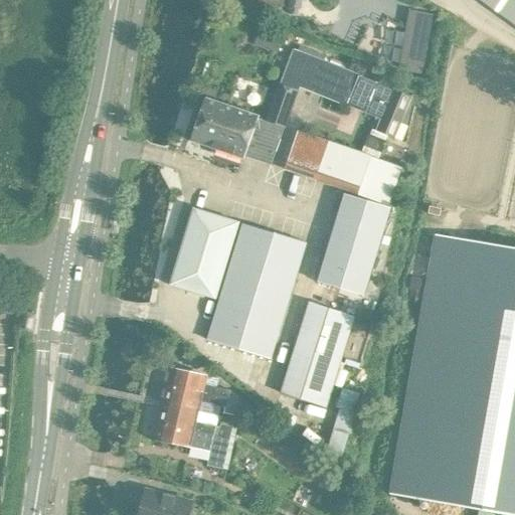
[(514,0),(478,0),(514,26),(514,0)]
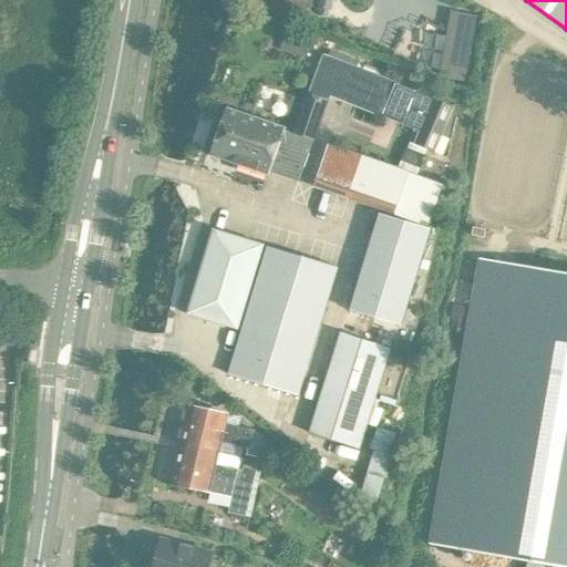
[(449,65),(466,69),(475,17),(457,13),(449,65)]
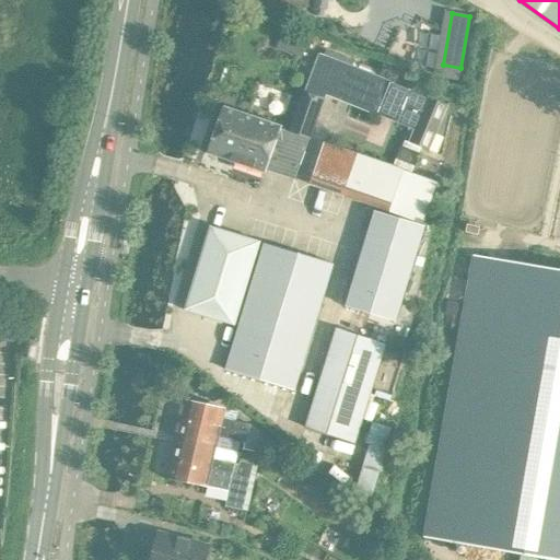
[(287,38),(305,44),(307,35),(289,30),(287,38)]
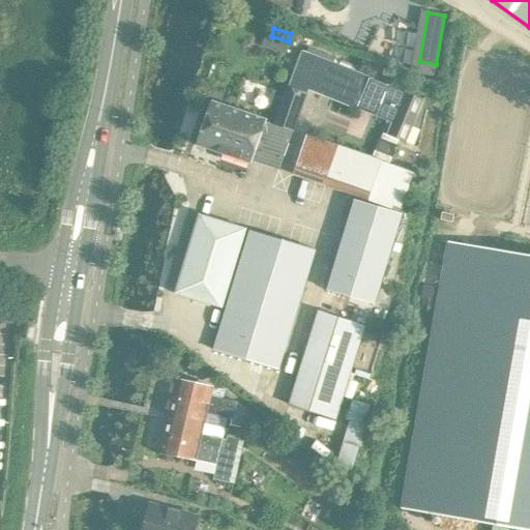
[(277,171),(304,95),(305,95),(307,89),(390,122),(385,135),(407,143),(424,99),(367,78),(370,72),(303,48),(287,89),(284,88),(270,127),(262,124),(263,121),(211,104),(197,147),(248,165),(249,162),(277,171)]
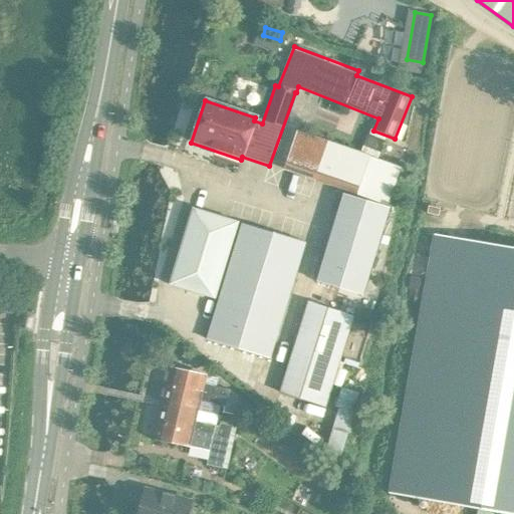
[(283,170),(342,191),(354,195),(355,194),(386,206),(399,169),(296,134),(283,170)]
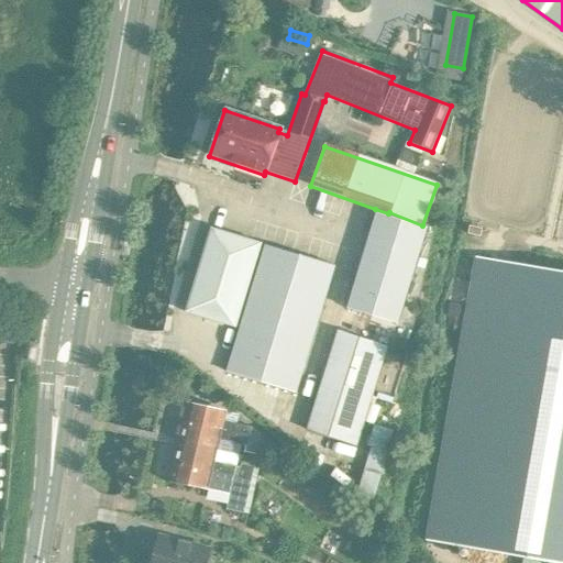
[(398,161),(418,168),(424,152),(414,147),(412,151),(404,146),(398,161)]
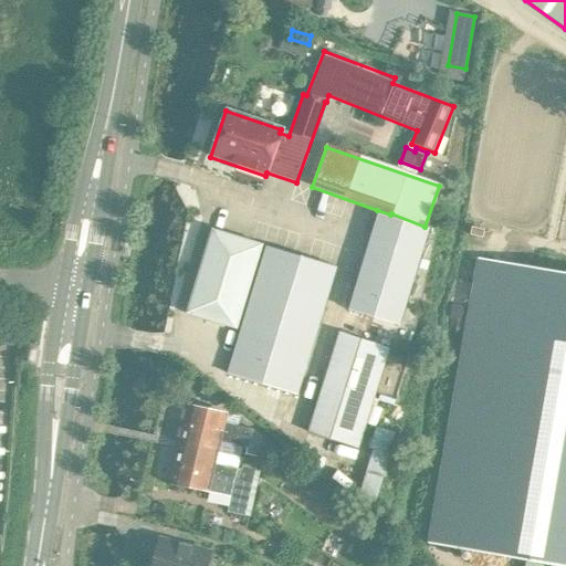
[(377,213),(348,307),(400,324),(429,230),(377,213)]
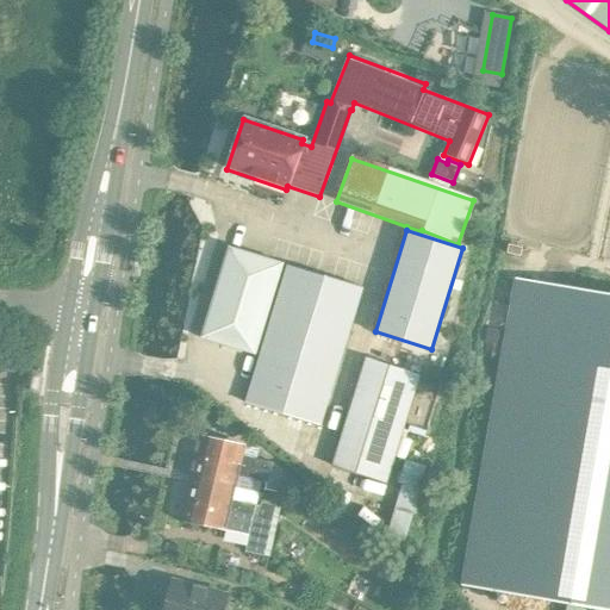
[(254,355),(282,265),(228,247),(199,338),(254,355)]
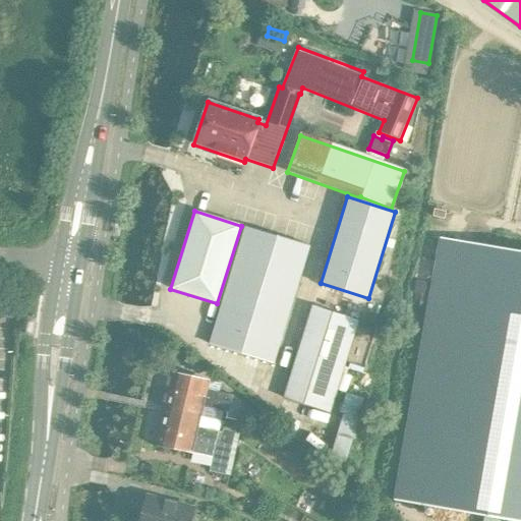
[(272,364),(308,246),(244,227),(208,344),(272,364)]
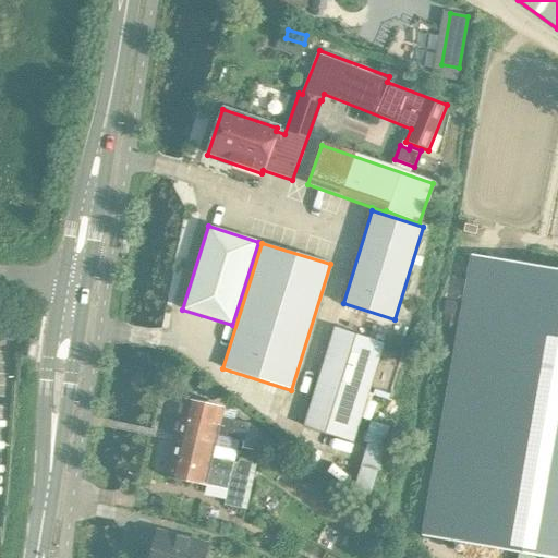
[(421,537),(533,557),(557,557),(557,271),(471,257),(421,537)]
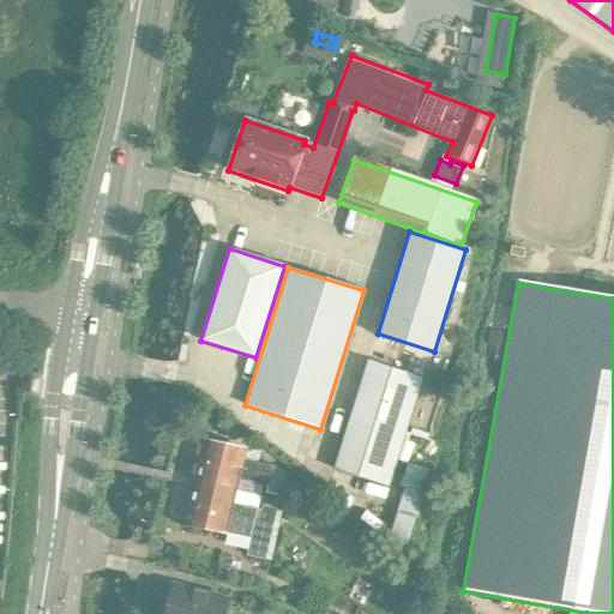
[(421,379),(375,365),(365,361),(333,469),(386,488),(421,379)]
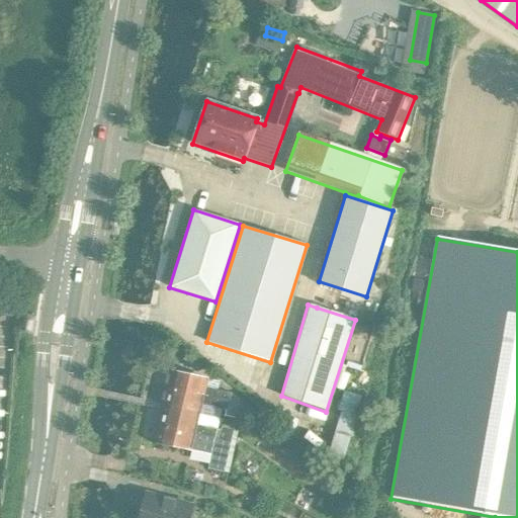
[(229,393),(225,392),(204,387),(206,379),(172,370),(164,403),(163,408),(155,441),(189,449),(211,454),(208,468),(224,471),(234,429),(222,427),(221,430),(218,429),(218,428),(197,423),(200,411),(202,403),(226,409),(224,415),(236,418),(235,420),(245,423),(249,406),(240,404),(241,399),(231,392),(231,393),(229,393)]
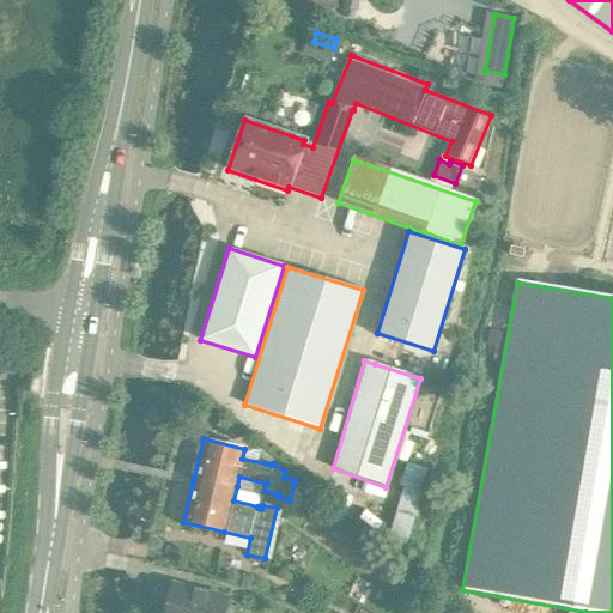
[(224,612),(229,598),(174,582),(165,612),(224,612)]
